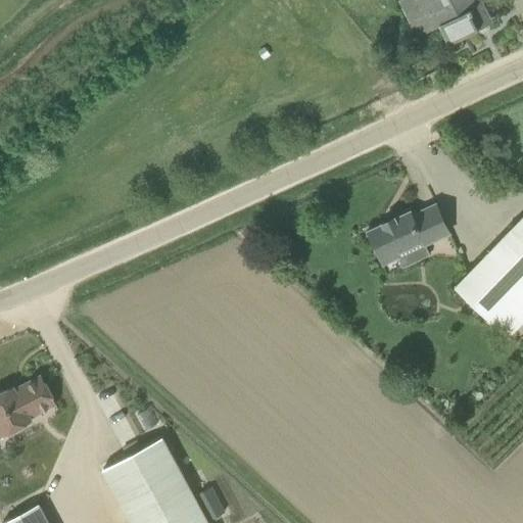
[(418,0),(417,1),(431,31),(439,27),(448,45),(478,30),(476,26),(491,17),(481,0),(454,0),(437,8),(432,0),(418,0)]
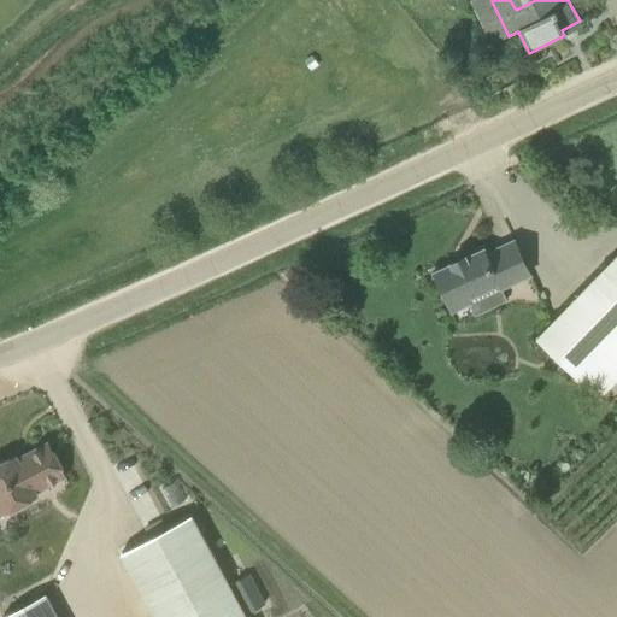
[(501,289),(530,276),(515,241),(486,254),(485,250),(466,258),(465,257),(451,263),(452,265),(434,274),(452,312),(470,304),(469,299),(499,285),(501,289)]
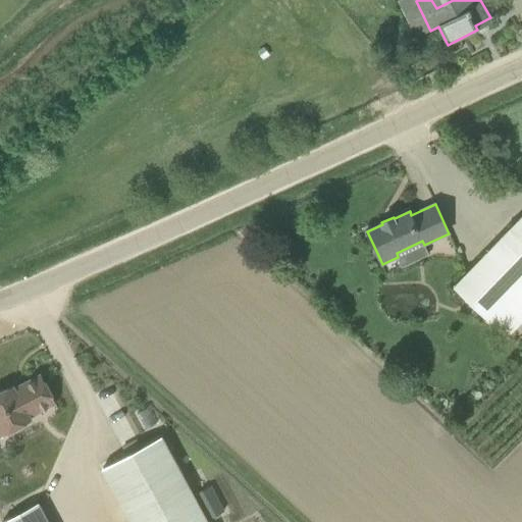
[(521,215),(454,286),(507,337),(521,321),(521,215)]
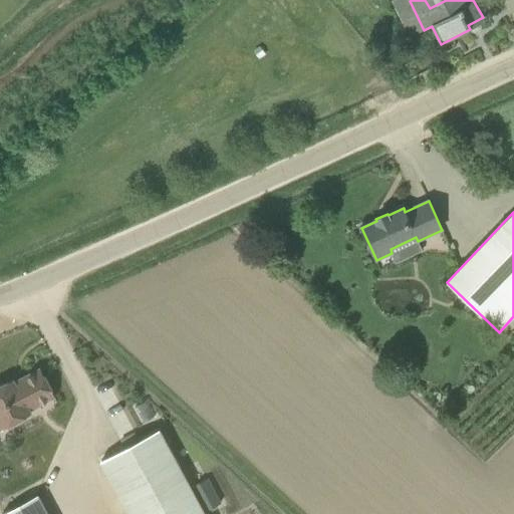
[(0,428),(30,413),(28,410),(54,397),(40,370),(14,383),(13,380),(0,388),(0,428)]
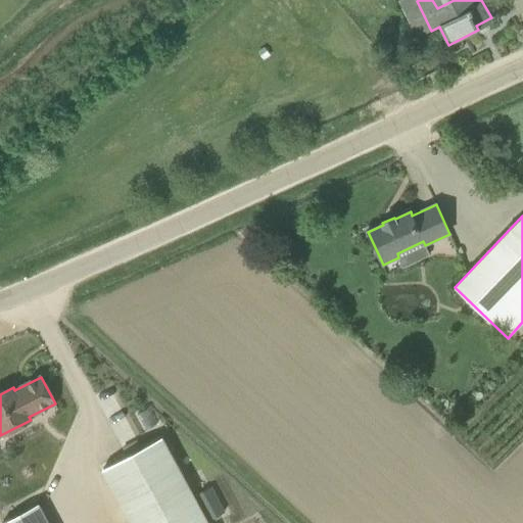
[(207,522),(161,437),(103,469),(132,522),(207,522)]
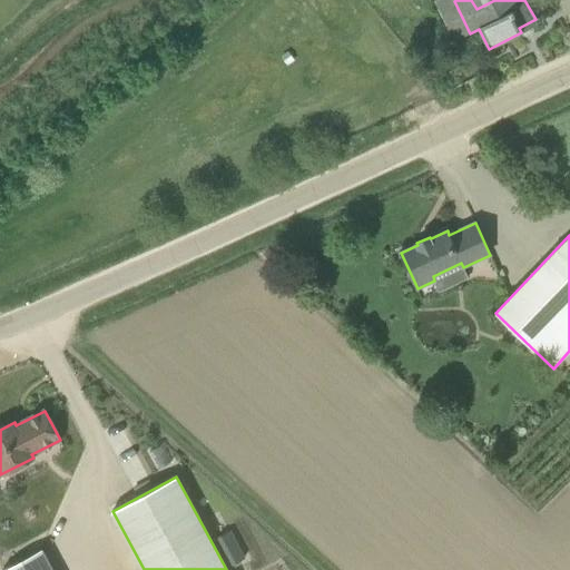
[(219,533),(232,562),(244,557),(232,528),(219,533)]
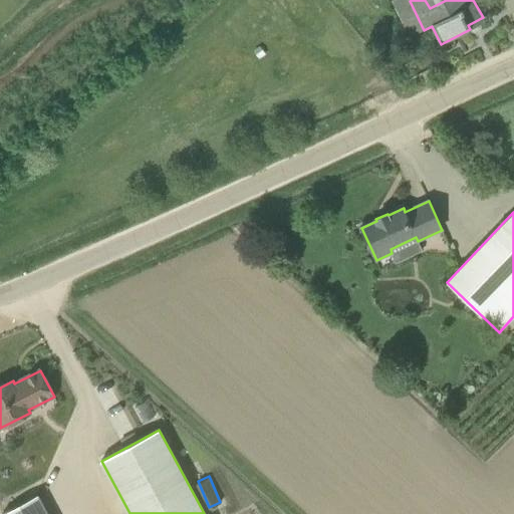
[(0,511),(1,513),(48,513),(37,491),(0,508),(0,511)]
